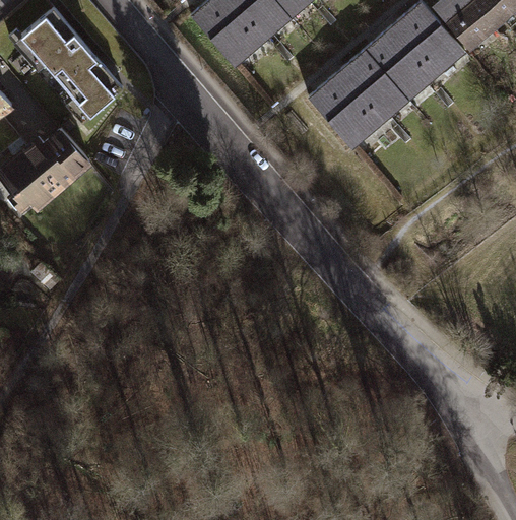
[(273,0),(211,0),(193,16),(236,67),(292,20),(273,0)]
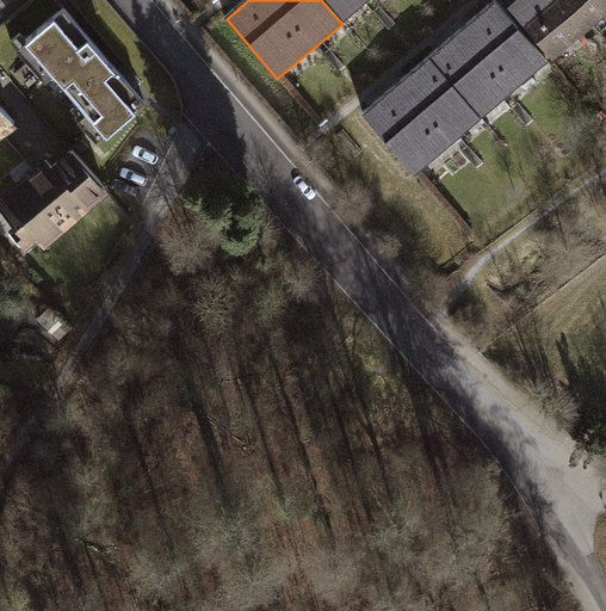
[(321,0),(342,24),(370,0),(321,0)]
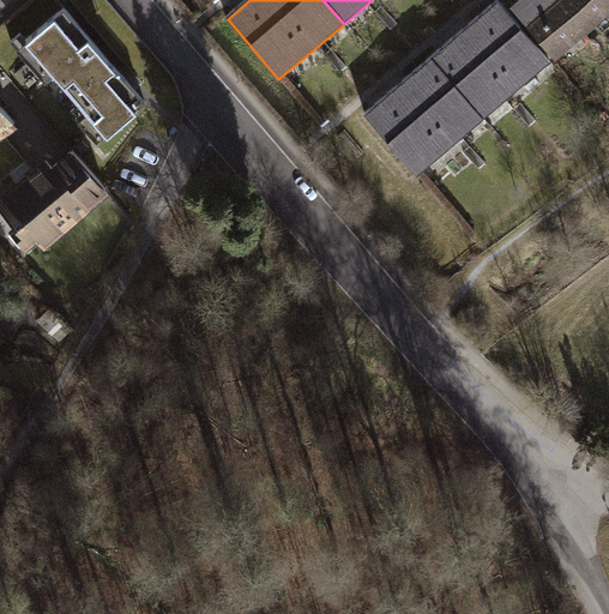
[(560,0),(519,0),(511,7),(555,60),(588,34),(560,0)]
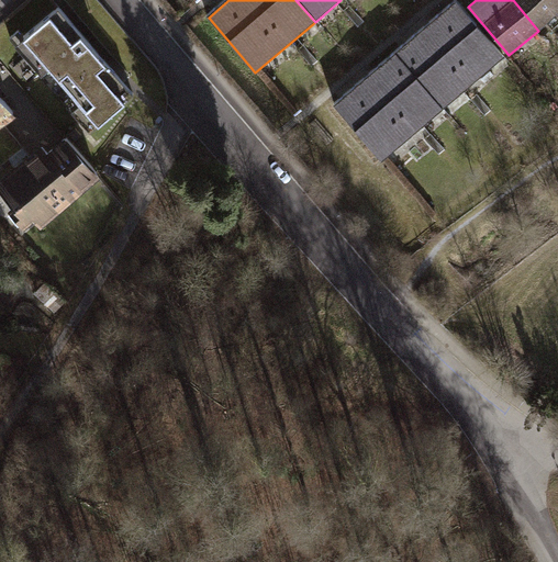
[(557,0),(513,0),(538,31),(557,14),(557,0)]
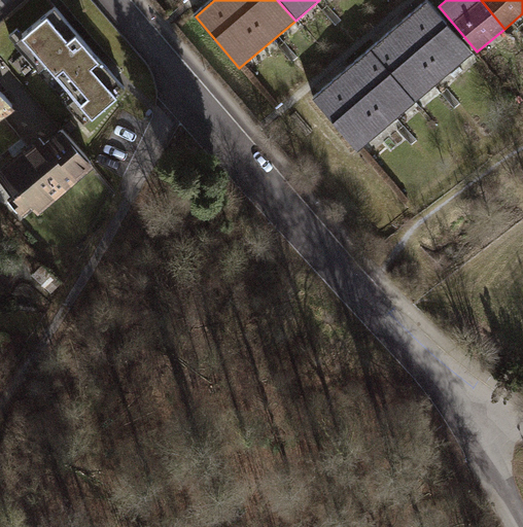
[(64,30),(42,4),(5,35),(33,69),(41,63),(64,90),(56,96),(79,124),(116,93),(88,59),(95,51),(71,24),(64,30)]
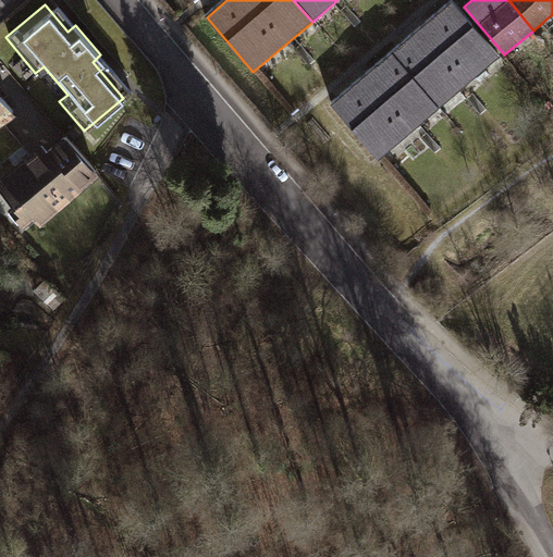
[(453,4),(392,56),(437,109),(461,89),(498,58),(453,4)]
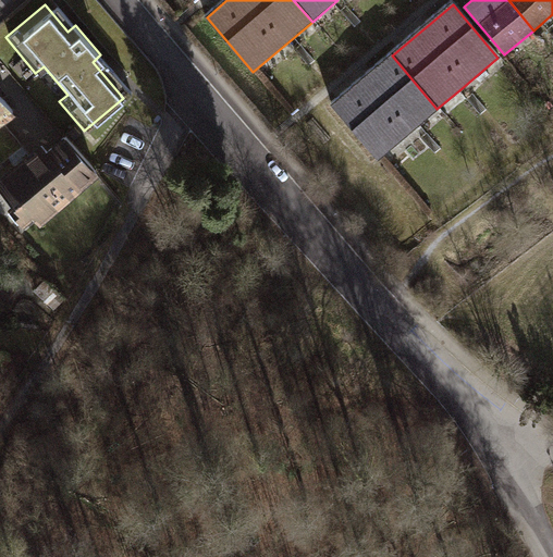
[(392,56),(331,108),(377,160),(437,109),(392,56)]
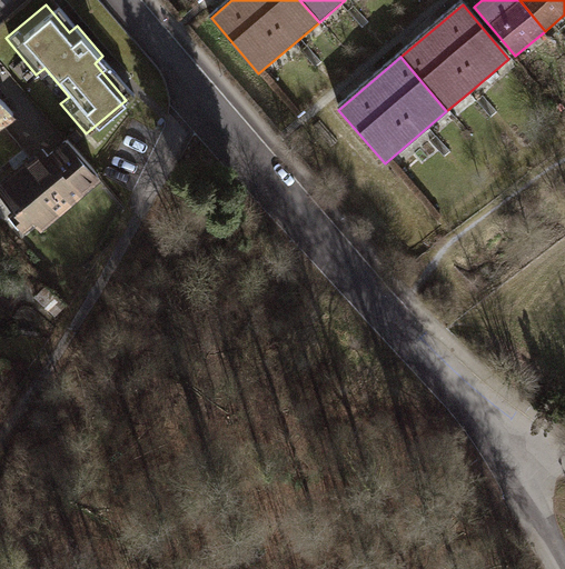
[(0,123),(16,110),(0,91),(0,123)]
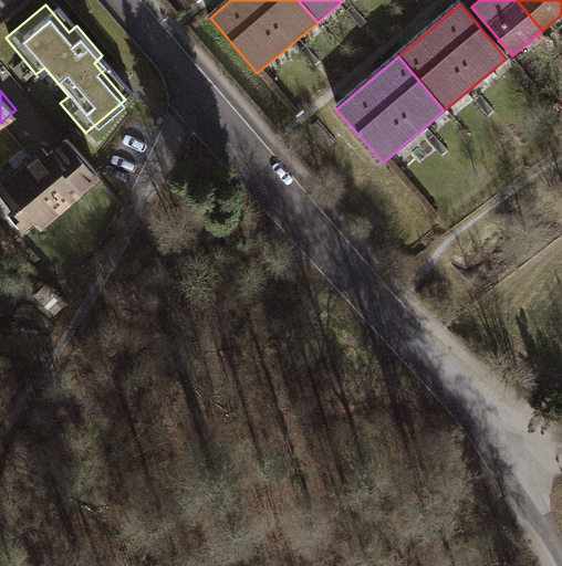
[(37,222),(93,175),(55,130),(45,139),(42,135),(0,170),(0,192),(7,201),(3,203),(19,222),(29,213),(37,222)]
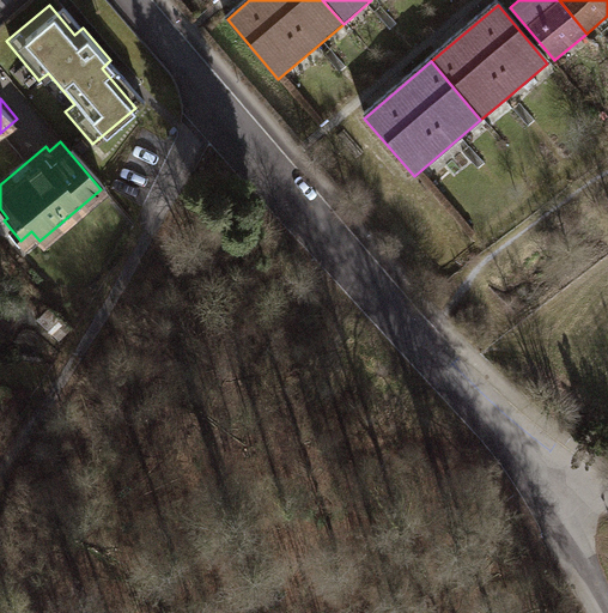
[(0,331),(5,333),(14,317),(0,308),(0,331)]
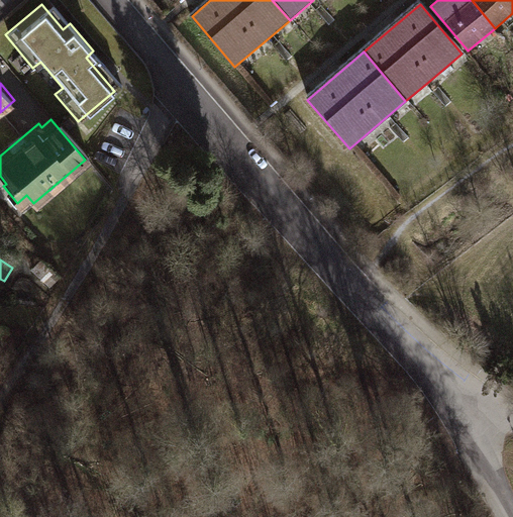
[(35,260),(27,269),(46,286),(55,276),(35,260)]
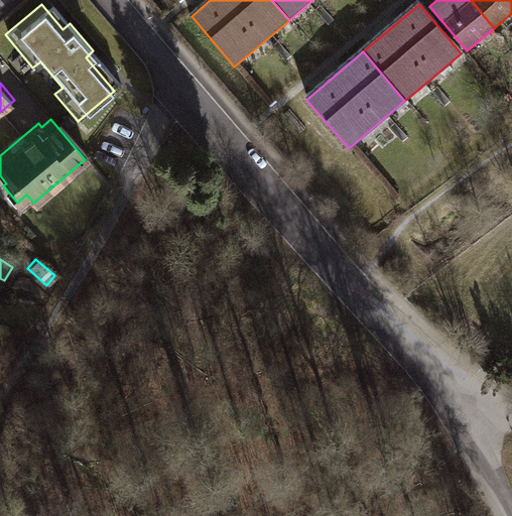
All buildings are outlined.
